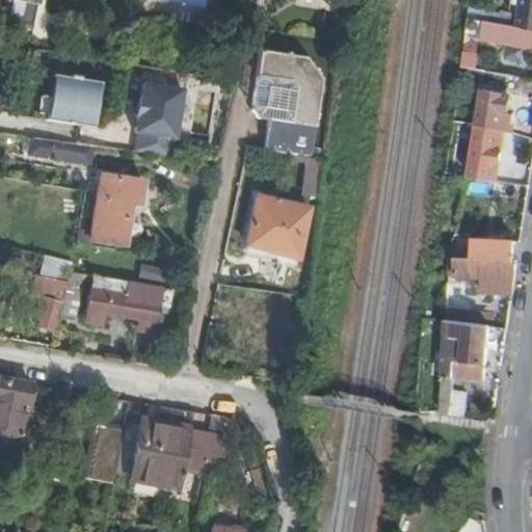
[(0,0),(0,26),(3,27),(5,21),(30,26),(35,0),(0,0)]
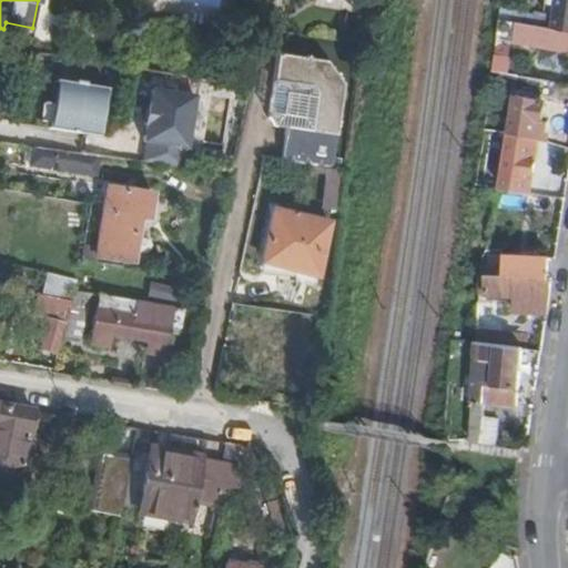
[(537,28),(567,32),(567,0),(559,0),(557,19),(538,17),(537,27),(537,28)]
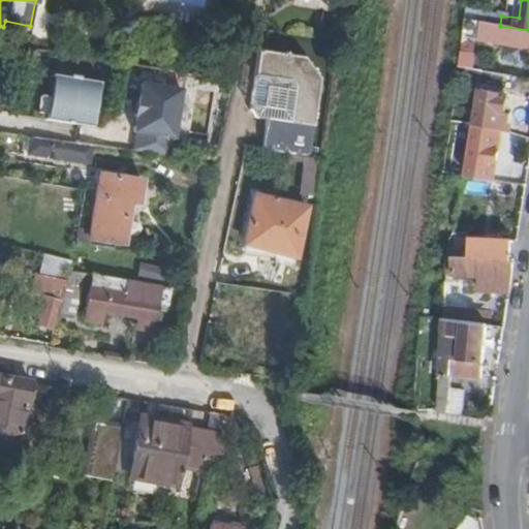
[(486,23),(500,25),(501,16),(488,12),(486,23)]
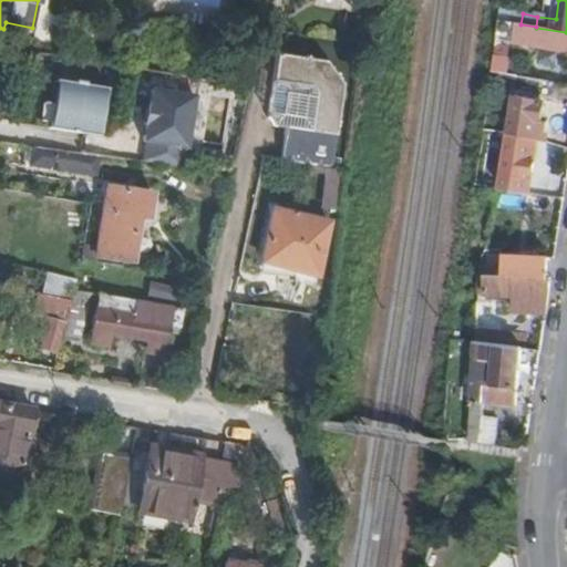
[(516,43),(566,52),(566,32),(536,28),(536,27),(521,24),(516,23),(513,43),(516,43)]
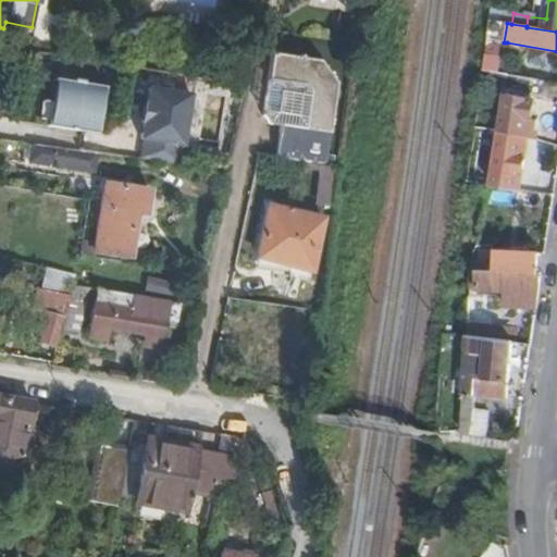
[(307,128),(281,125),(276,157),(327,168),(338,81),(321,59),(272,51),(269,77),(306,82),(312,89),(307,128)]
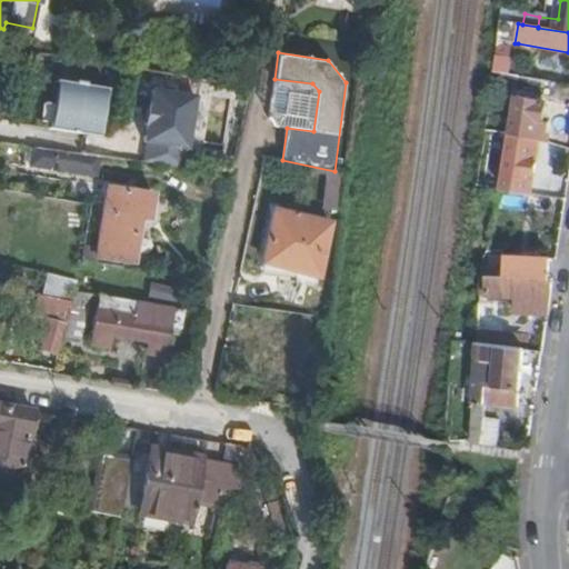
[(277,127),(287,128),(313,131),(319,91),(312,83),(275,79),(269,117),(277,127)]
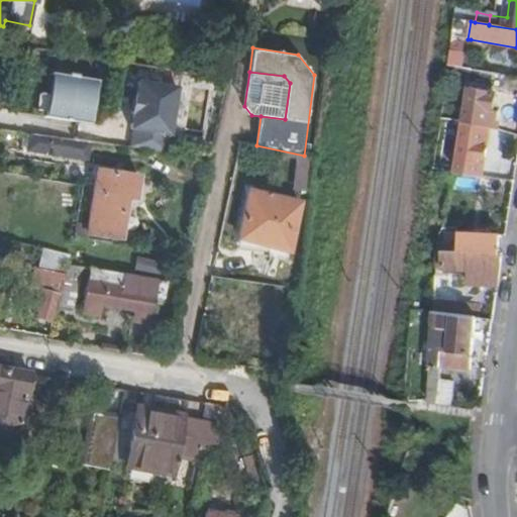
[(48,96),(46,95),(43,113),(42,118),(87,126),(89,110),(86,110),(90,81),(76,79),(76,77),(67,75),(67,78),(52,75),(48,96)]
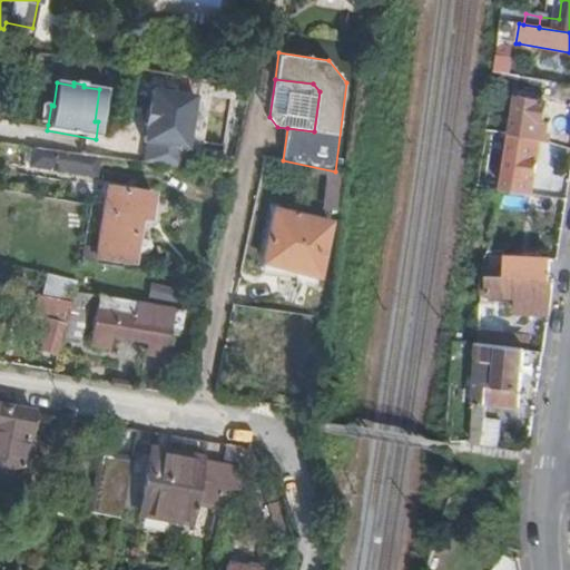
[(146,144),(143,165),(185,170),(196,98),(151,91),(149,107),(147,107),(145,127),(146,127),(144,144),(146,144)]
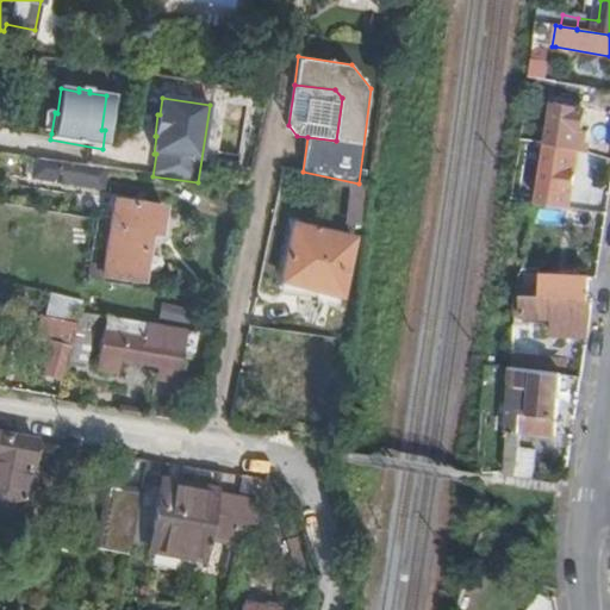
[(556,104),(549,144),(576,149),(583,107),(556,104)]
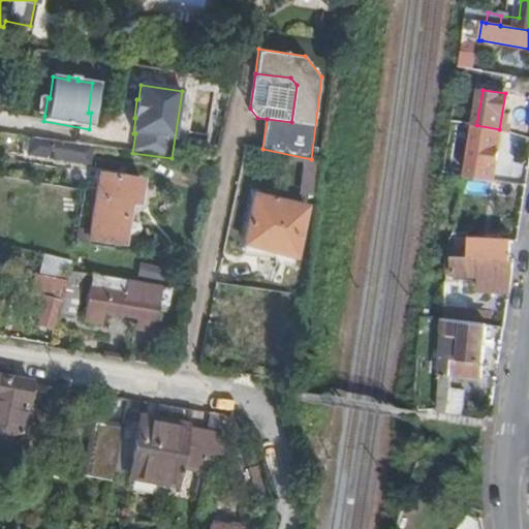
[(44,116),(48,97),(37,96),(35,114),(44,116)]
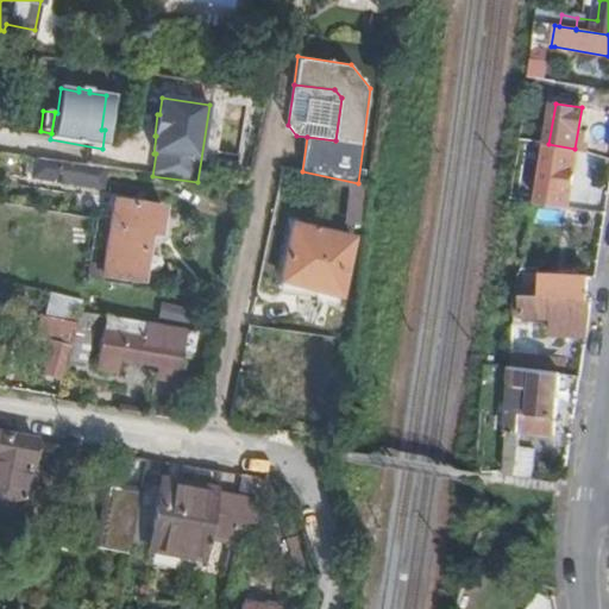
[(567,192),(575,149),(548,144),(539,199),(571,203),(573,192),(567,192)]
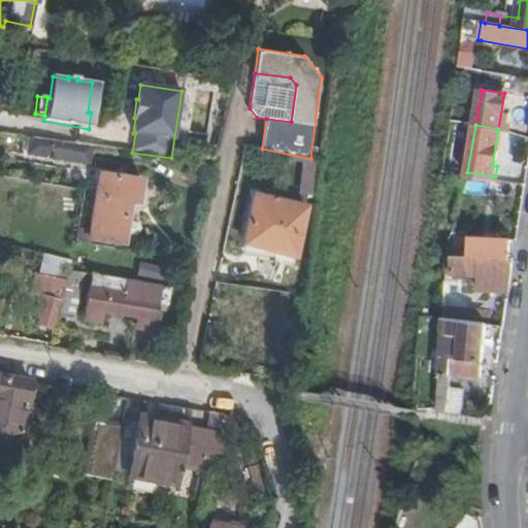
[(91,145),(75,143),(29,137),(26,157),(89,166),(91,145)]
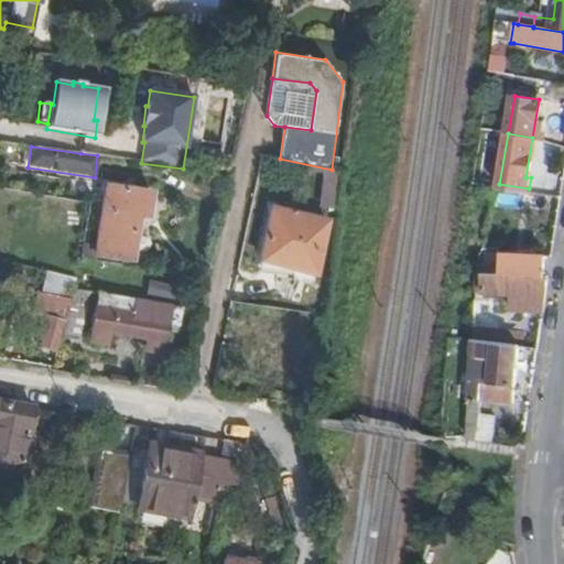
[(151,194),(107,186),(96,257),(131,262),(139,219),(148,220),(151,194)]
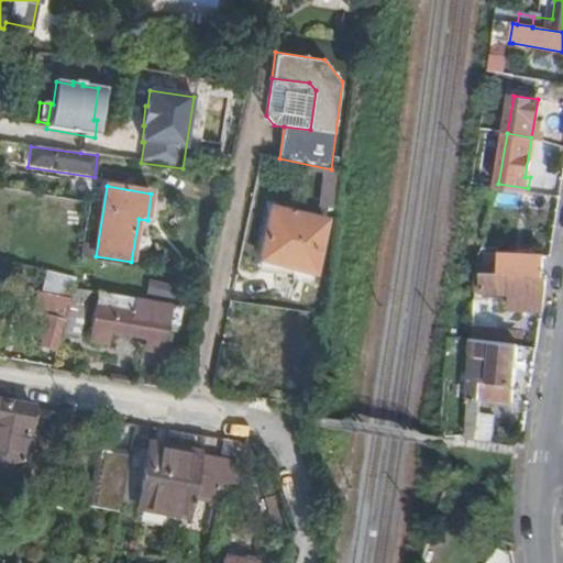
[(328,221),(271,209),(260,261),(316,274),(328,221)]
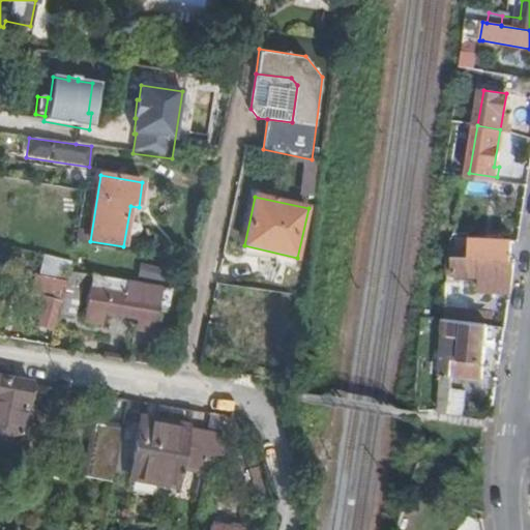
[(473,239),(472,258),(513,259),(513,240),(473,239)]
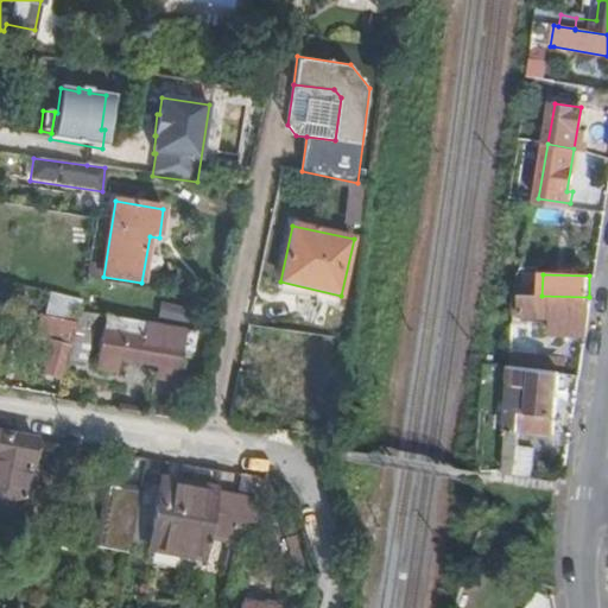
[(514,293),(513,316),(553,318),(552,335),(586,336),(591,298),(589,297),(542,296),(514,293)]
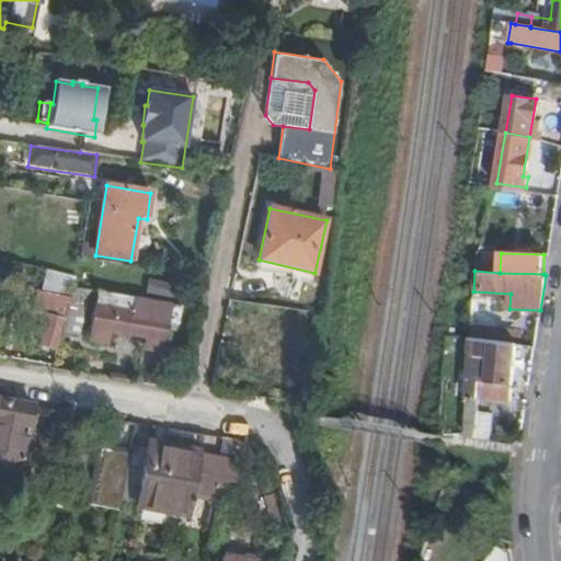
[(73,279),(50,273),(46,292),(55,293),(69,297),(71,288),(73,279)]
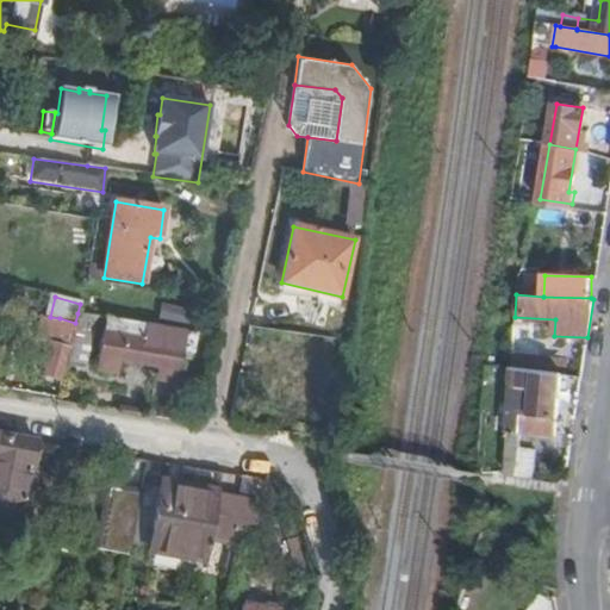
[(75,323),(66,365),(85,368),(97,317),(78,313),(75,323)]
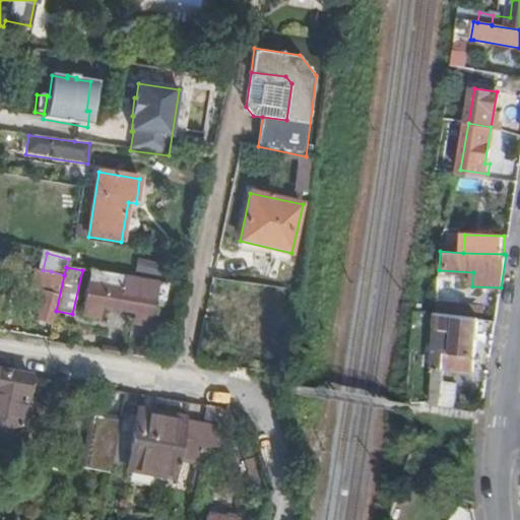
[(64,275),(51,271),(46,293),(42,291),(35,320),(53,325),(56,311),(64,275)]
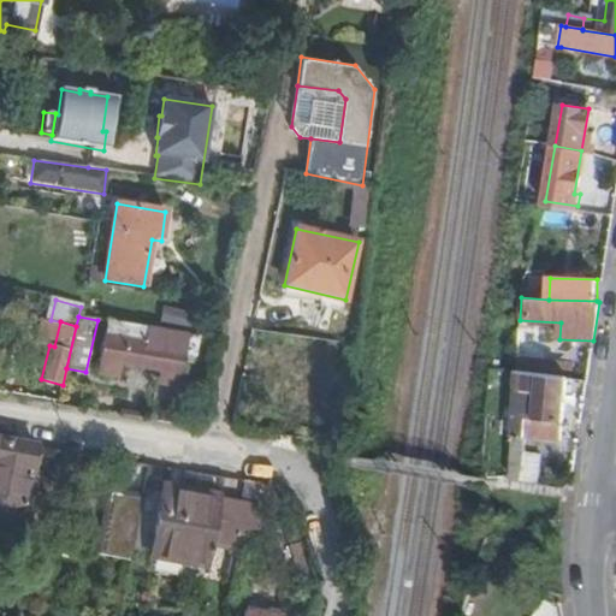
[(199,338),(107,323),(99,373),(117,378),(119,365),(160,372),(159,384),(178,388),(183,356),(196,357),(199,338)]
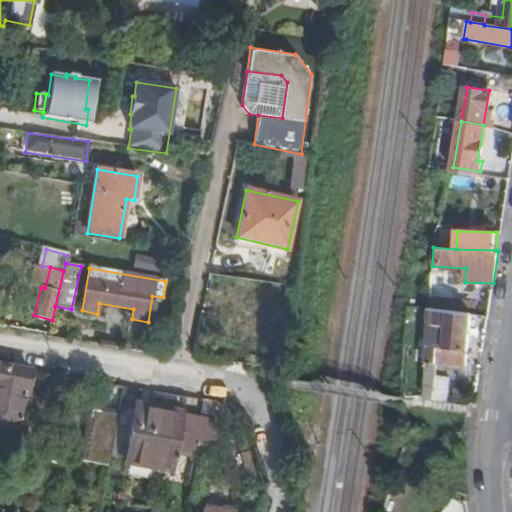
[(430,297),(430,309),(465,314),(467,301),(430,297)]
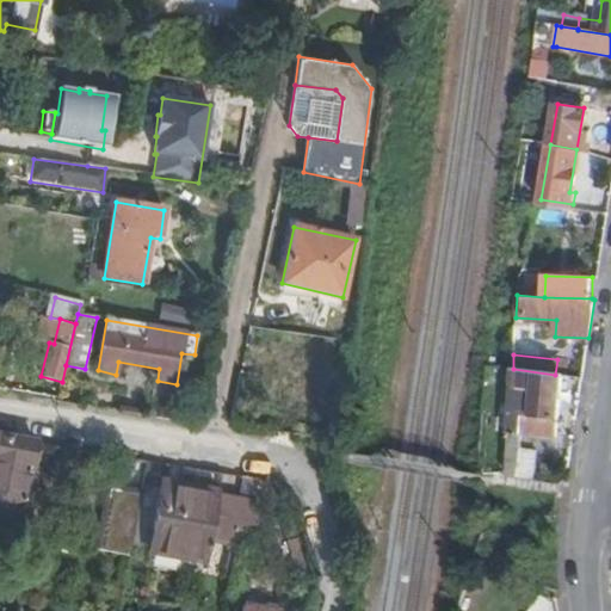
[(555,375),(513,369),(510,432),(555,436),(562,375),(555,375)]
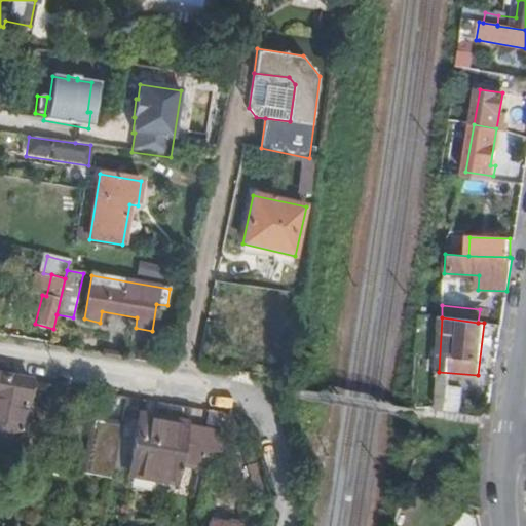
[(31,381),(0,375),(0,424),(23,428),(31,381)]
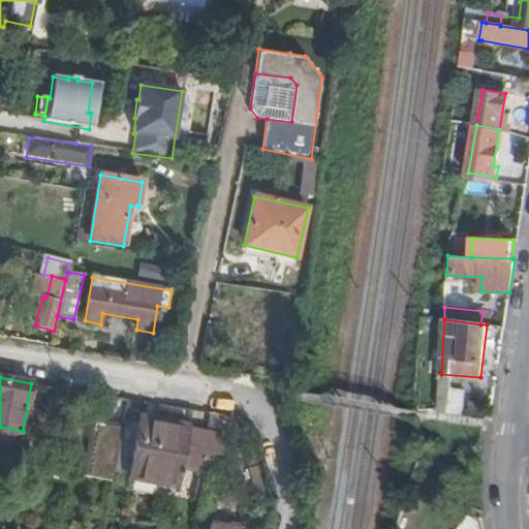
[(450,378),(440,378),(438,412),(449,414),(450,378)]
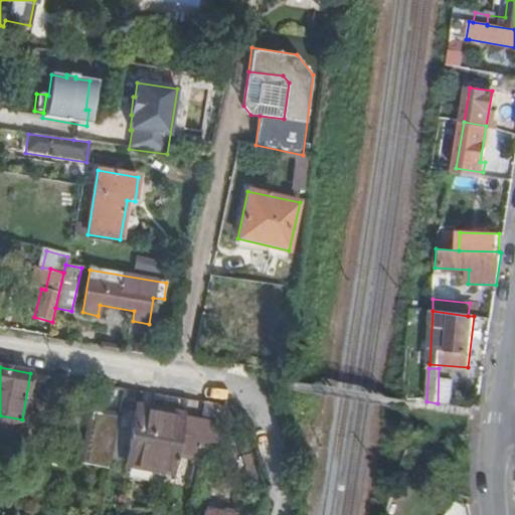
[(214,420),(217,403),(205,401),(202,422),(213,424),(214,420)]
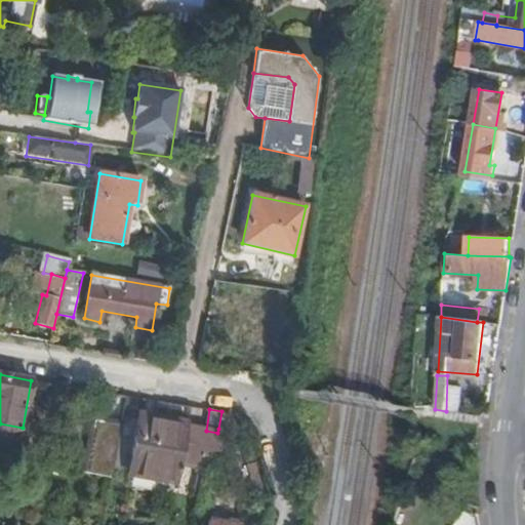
[(136,423),(127,474),(177,484),(180,463),(188,428),(188,426),(137,416),(136,423)]
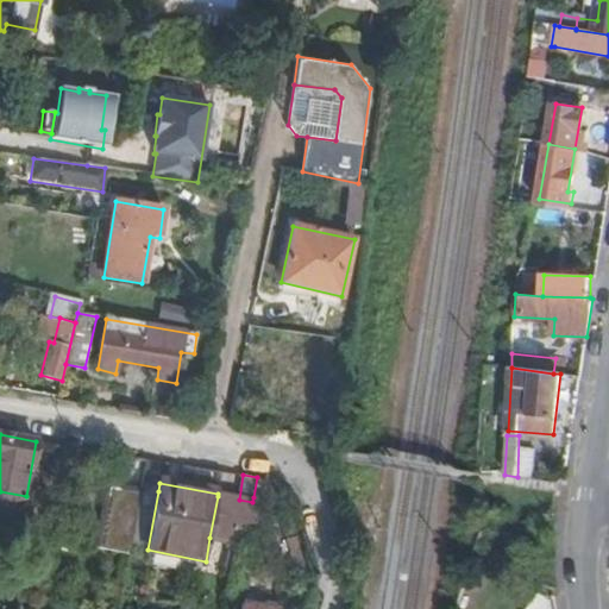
[(110,487),(98,547),(130,553),(131,547),(142,493),(110,487)]
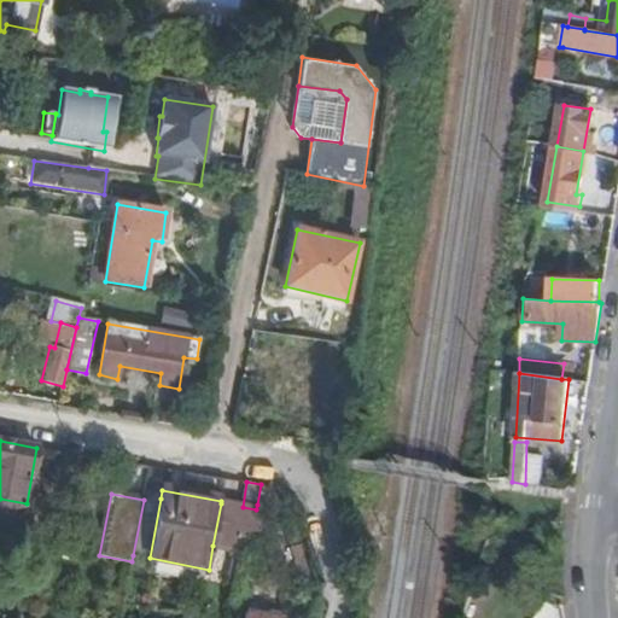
[(133,555),(150,558),(161,499),(145,496),(144,500),(133,555)]
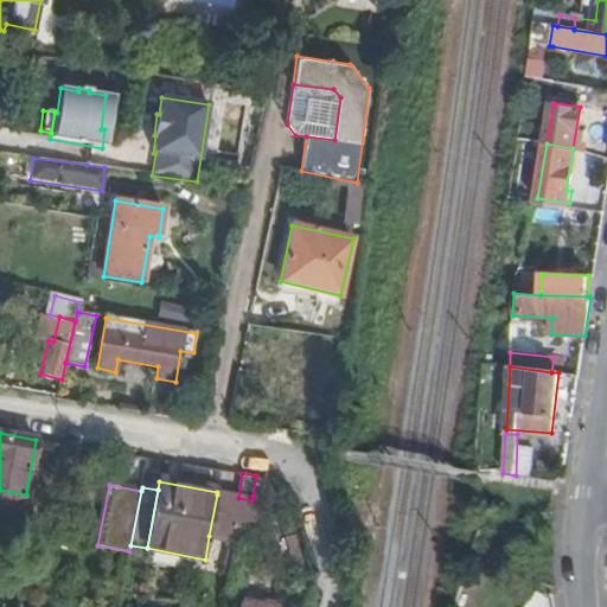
[(248,524),(251,500),(238,498),(217,494),(209,536),(244,542),(248,524)]
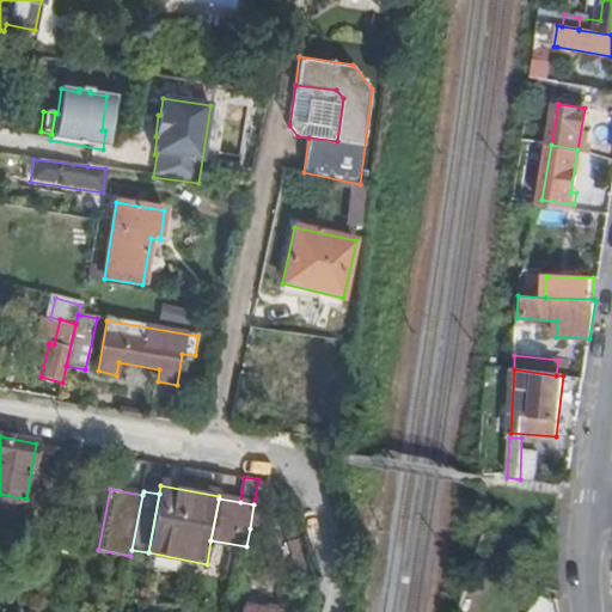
[(274,503),(255,500),(254,505),(250,528),(268,533),(274,503)]
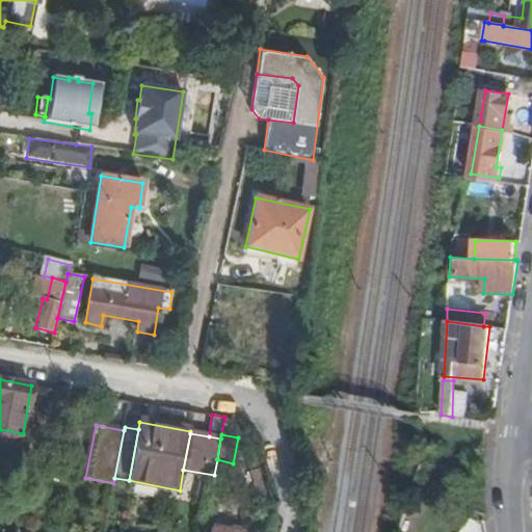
[(262,507),(273,504),(274,504),(264,466),(253,469),(262,507)]
